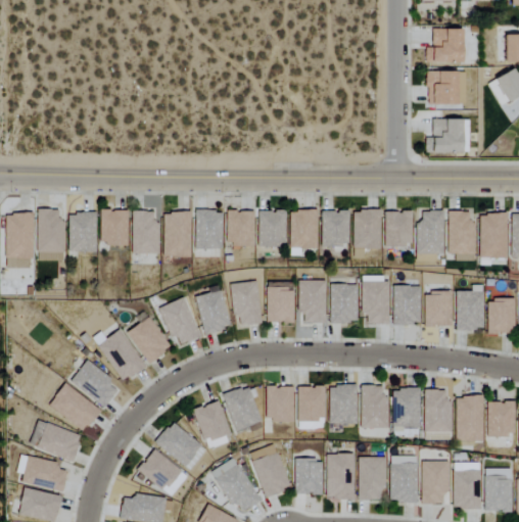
[(464,30),(433,29),(433,47),(427,47),(427,64),(463,64),(464,30)]
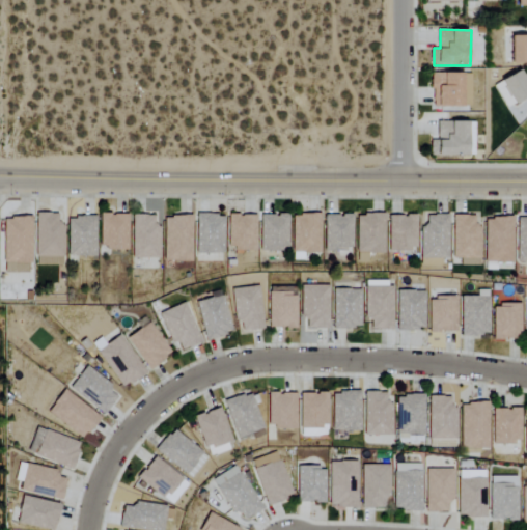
[(526,35),(514,36),(515,64),(526,63),(526,35)]
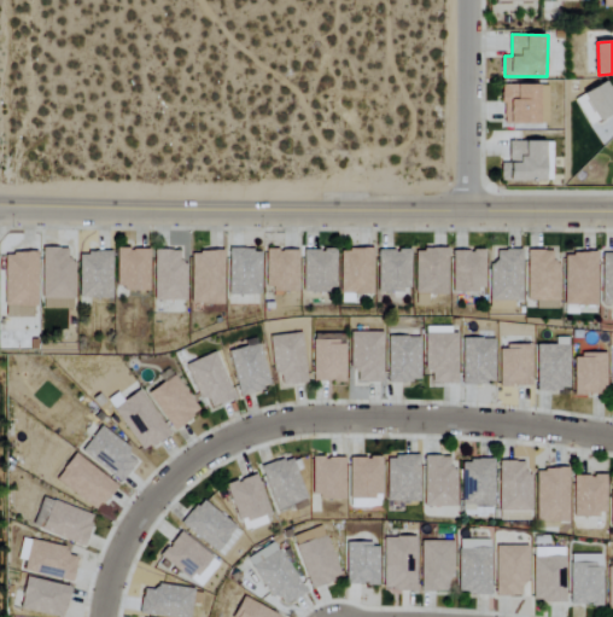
[(612,87),(609,82),(578,99),(587,115),(595,111),(602,123),(612,117),(612,87)]
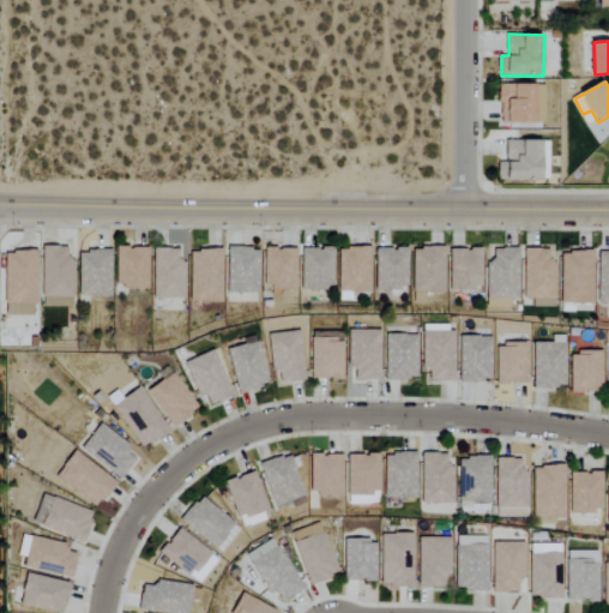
[(547,124),(547,85),(504,84),(502,122),(547,124)]
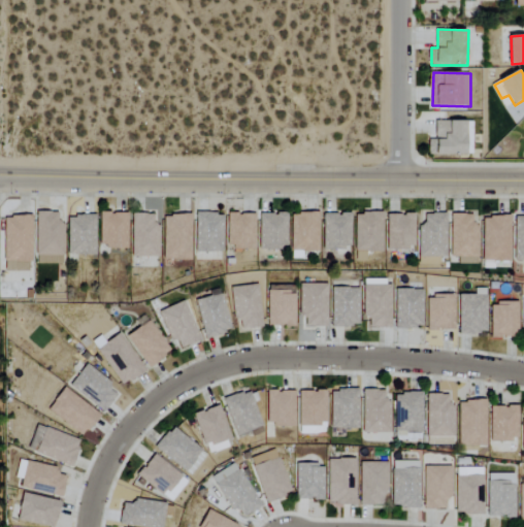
[(468,122),(437,121),(437,139),(431,139),(431,155),(467,156),(468,122)]
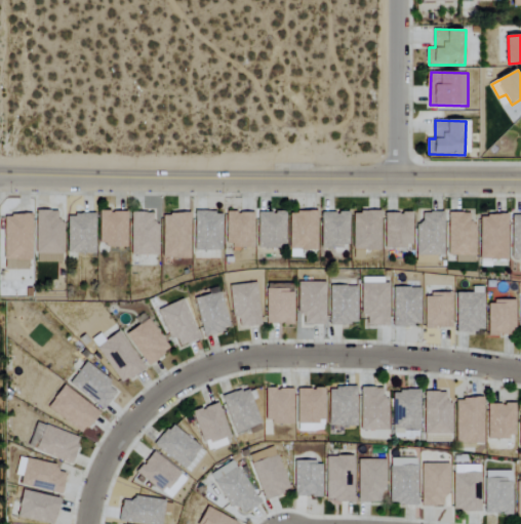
[(39,262),(67,262),(66,220),(61,220),(61,209),(38,209),(39,262)]
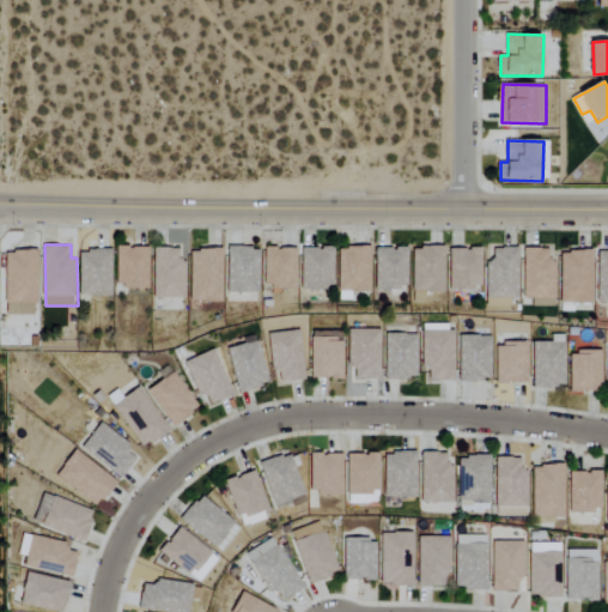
[(151,288),(152,246),(120,246),(119,286),(151,288)]
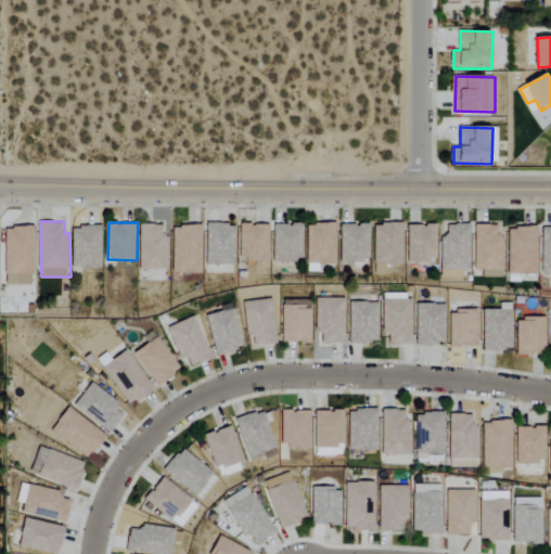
[(236,222),(208,223),(209,263),(236,263),(236,222)]
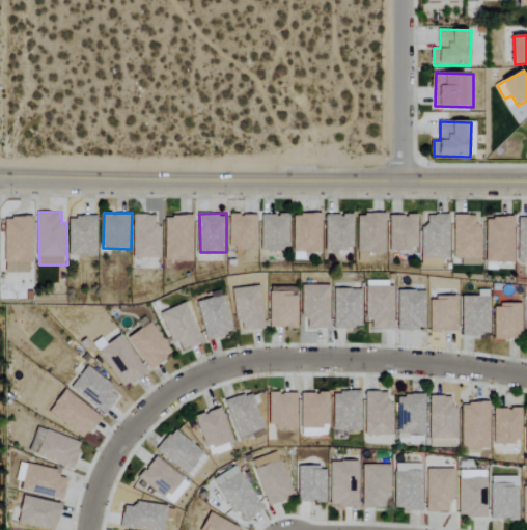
[(258,249),(259,214),(232,213),(231,248),(258,249)]
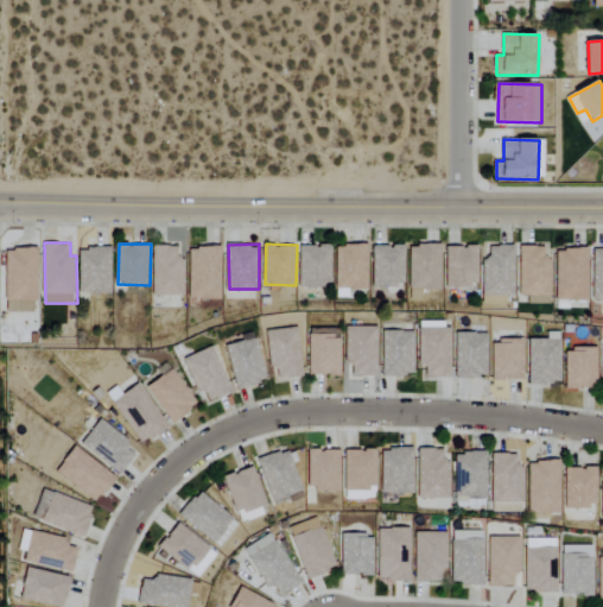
[(302,286),(335,286),(335,245),(302,244),(302,286)]
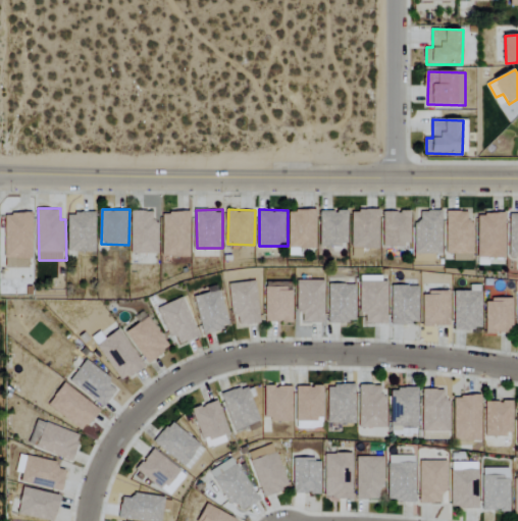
[(291,210),(292,250),(319,250),(318,209),(291,210)]
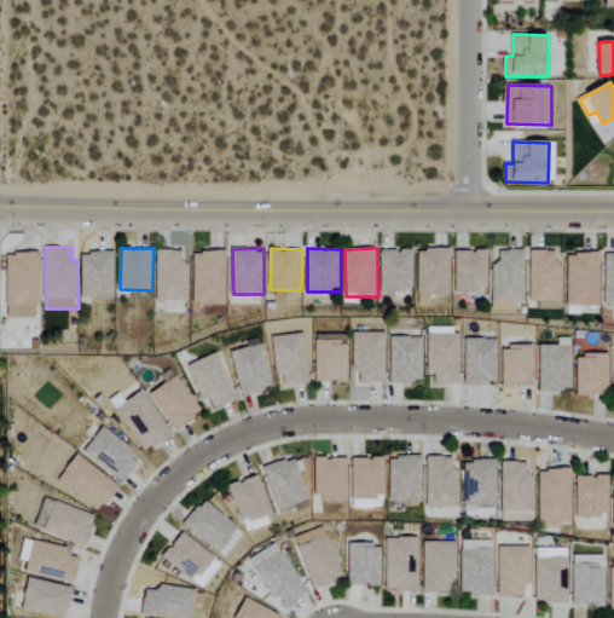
[(415,290),(416,249),(382,248),(382,290),(415,290)]
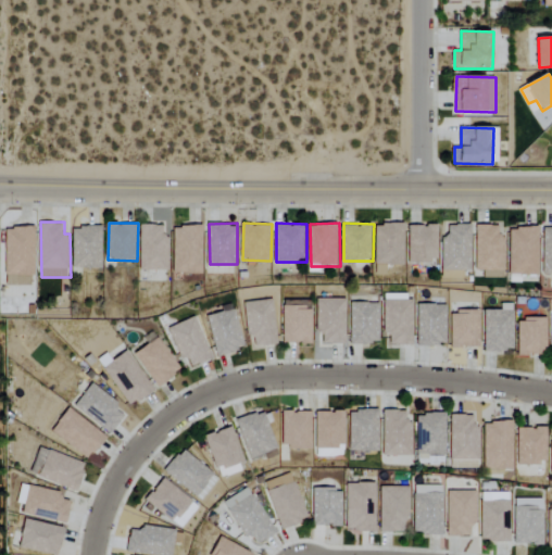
[(406,224),(378,223),(377,264),(405,264),(406,224)]
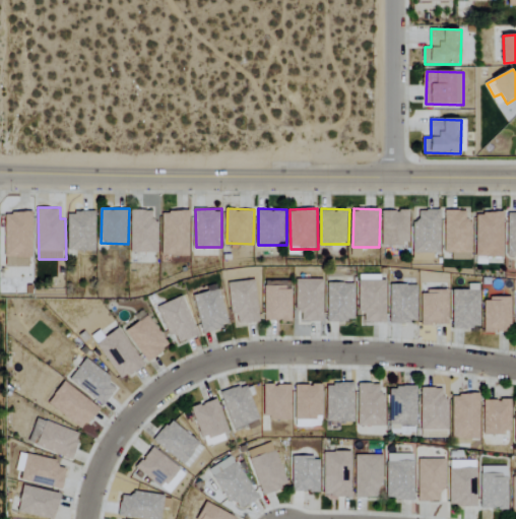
[(132,251),(157,252),(158,210),(133,209),(132,251)]
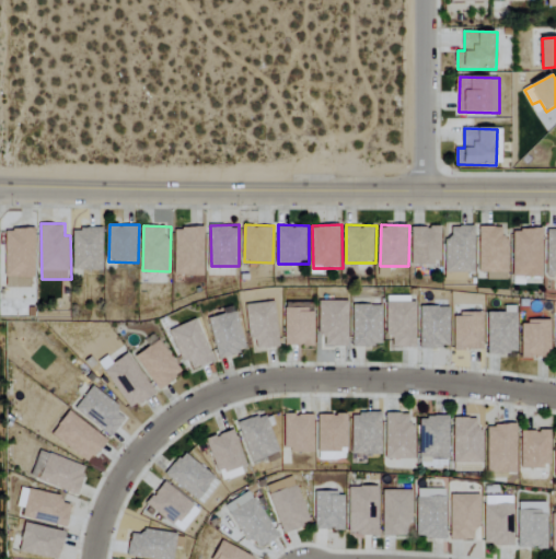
[(414,263),(442,264),(443,226),(414,225),(414,263)]
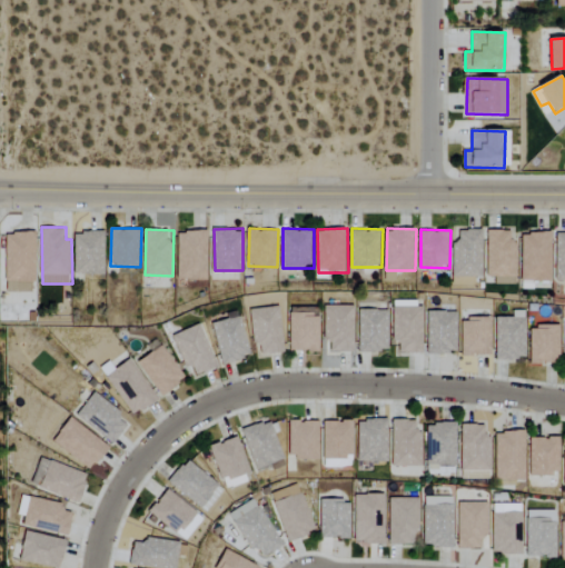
[(514,230),(489,229),(488,276),(498,276),(498,284),(517,284),(519,240),(514,240),(514,230)]
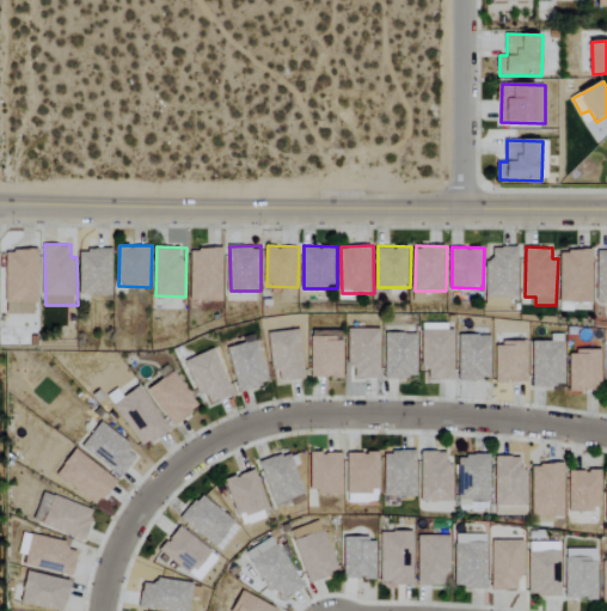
[(194,248),(192,299),(225,300),(226,248),(194,248)]
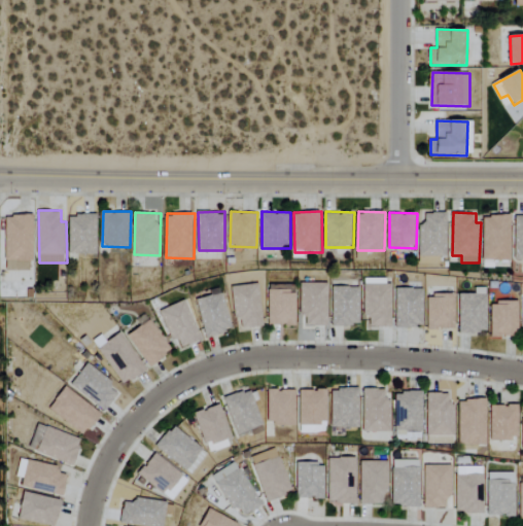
[(6,214),(7,270),(35,270),(34,214),(6,214)]
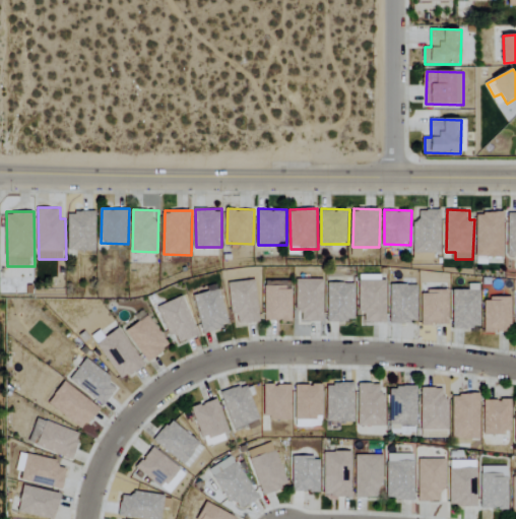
[(70,211),(69,250),(95,251),(97,211),(70,211)]
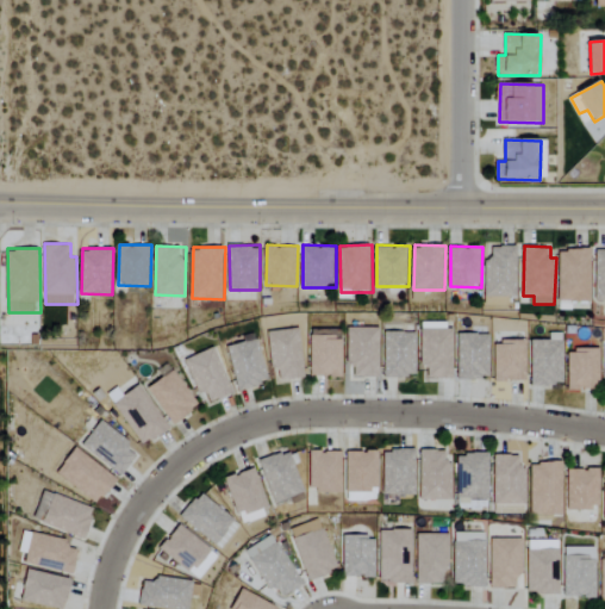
[(561,249),(561,300),(594,300),(593,249),(561,249)]
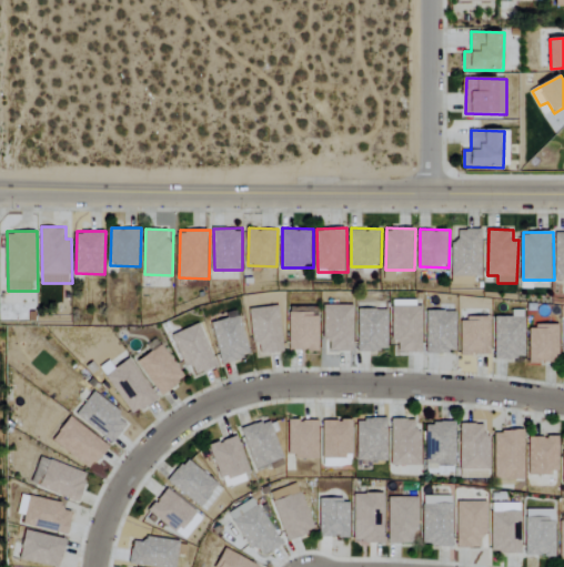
[(394,341),(400,341),(400,352),(424,351),(424,305),(418,305),(418,299),(393,300),(394,341)]
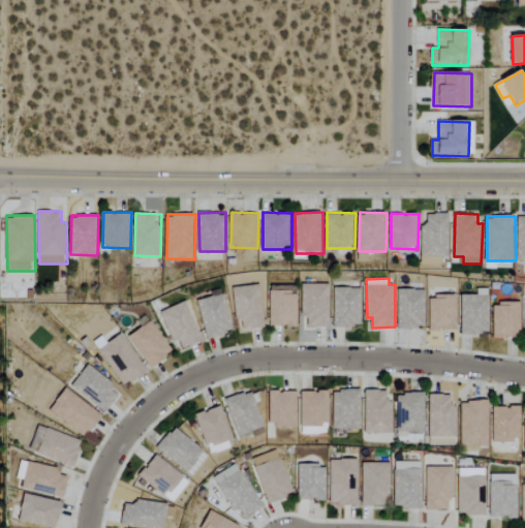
[(302,283),(303,316),(308,316),(308,327),(331,327),(330,283),(302,283)]
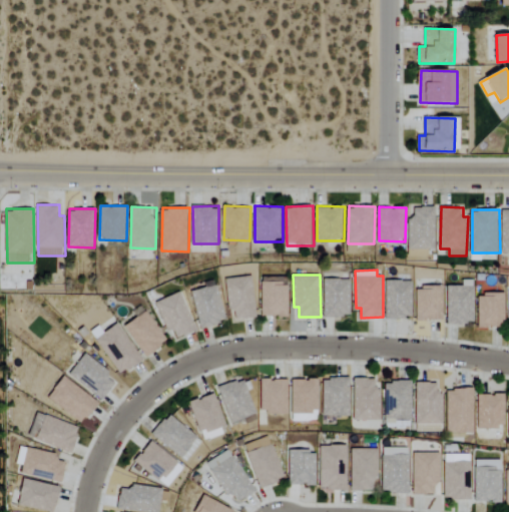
[(237,319),(257,318),(253,276),(226,278),(229,309),(236,309),(237,319)]
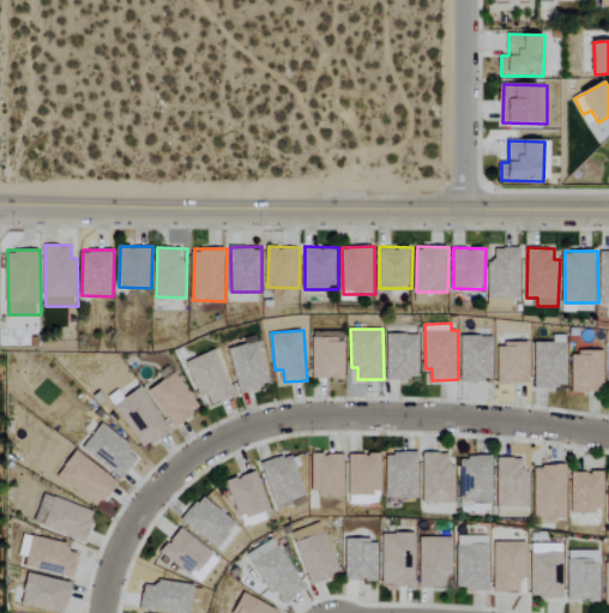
[(387,379),(421,379),(422,334),(389,334),(387,379)]
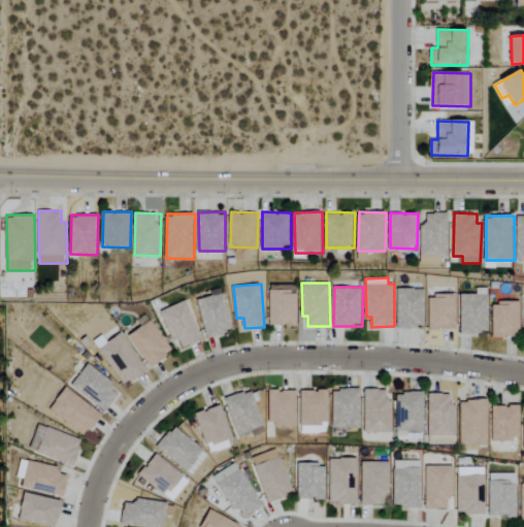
[(397,327),(425,328),(426,289),(398,288),(397,327)]
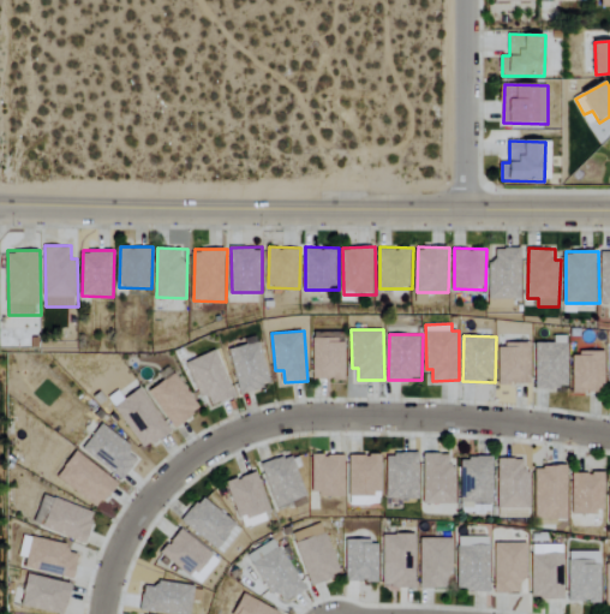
[(538,388),(569,387),(568,335),(557,335),(557,341),(537,341),(538,388)]
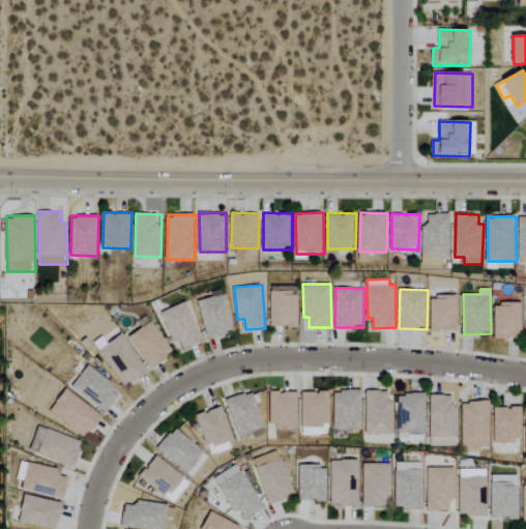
[(299,290),(271,290),(270,326),(299,327),(299,290)]
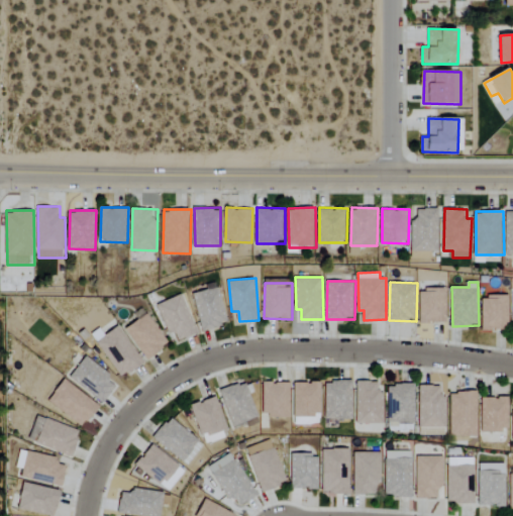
[(193,291),(203,330),(228,323),(219,285),(193,291)]
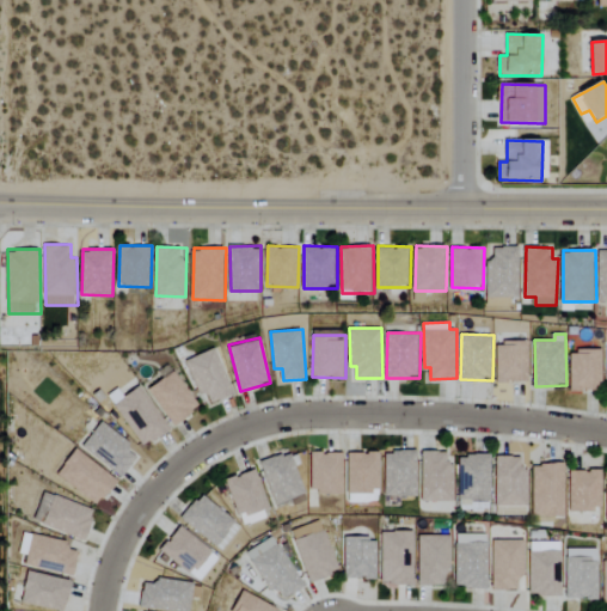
[(497,342),(498,382),(531,382),(529,341),(497,342)]
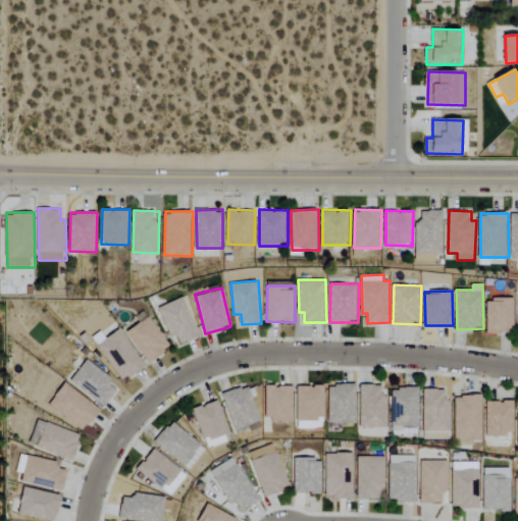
[(170,335),(176,333),(180,344),(201,336),(186,296),(159,306),(170,335)]
